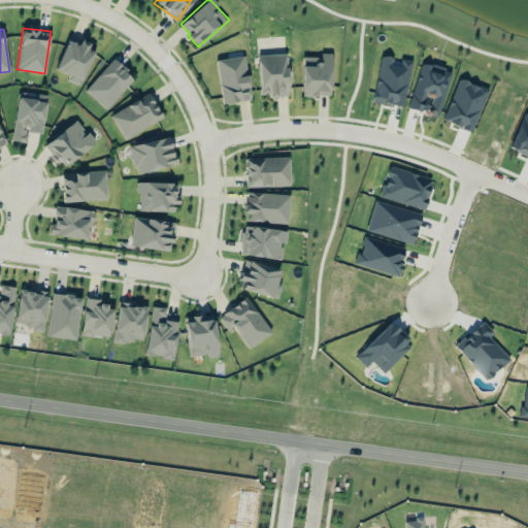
[(87,48),(89,43),(69,35),(55,69),(68,74),(66,79),(79,85),(94,52),(87,48)]
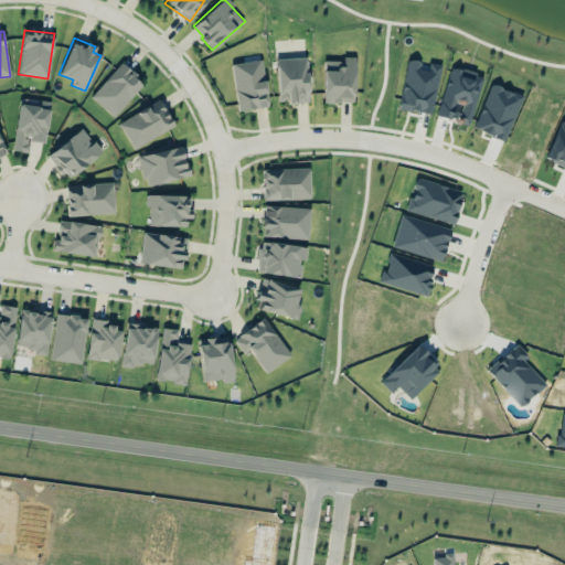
[(323,60),(322,100),(353,102),(354,56),(343,56),(343,61),(323,60)]
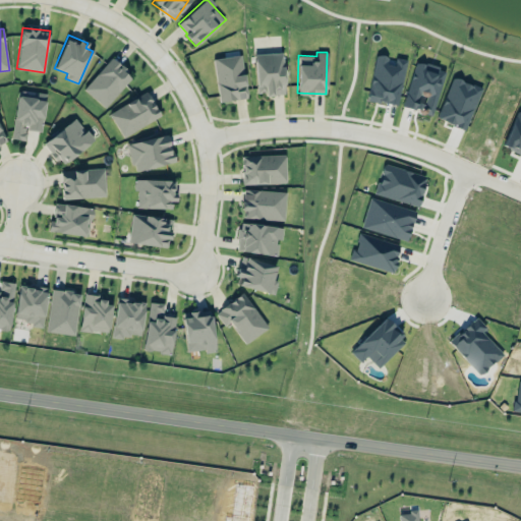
[(254,53),(255,95),(284,94),(283,53),(254,53)]
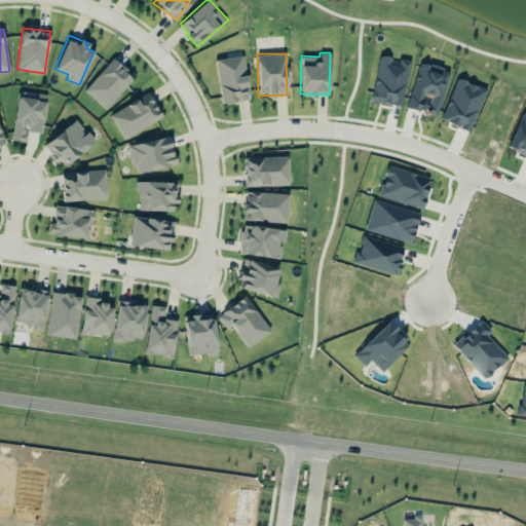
[(243,54),(215,59),(221,103),(250,99),(243,54)]
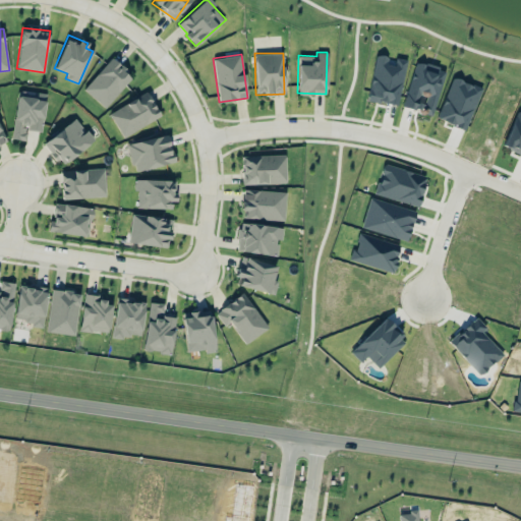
[(366,100),(397,106),(406,60),(392,57),(375,54),(366,100)]
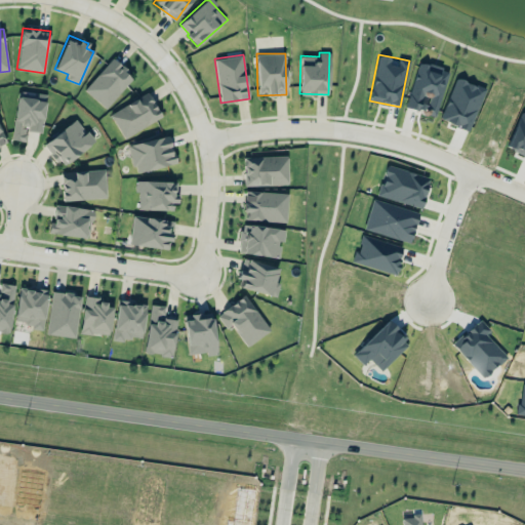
[(105,108),(133,77),(112,58),(84,89),(105,108)]
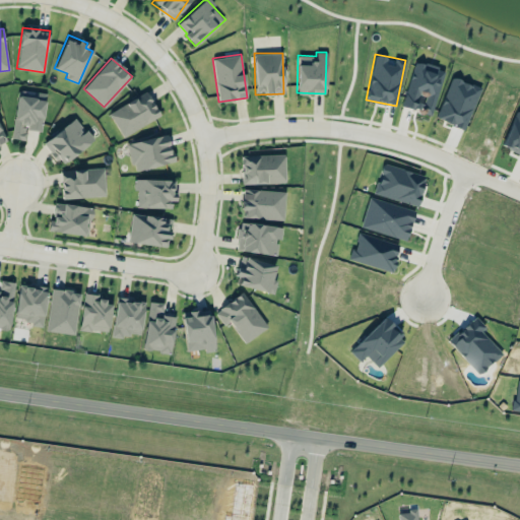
[(431,115),(445,69),(414,61),(400,106),(431,115)]
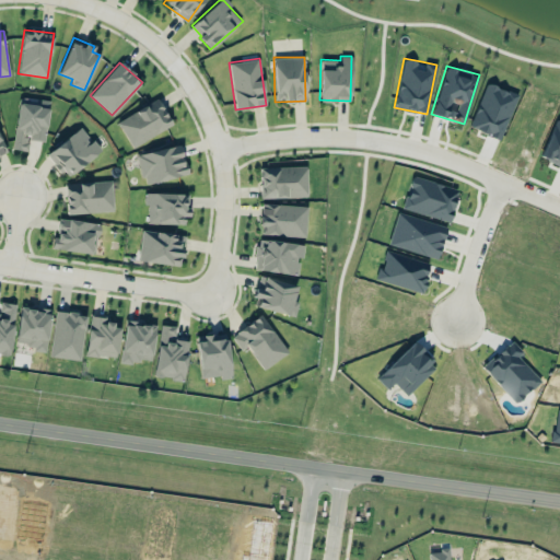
[(469,128),(501,139),(517,94),(486,82),(469,128)]
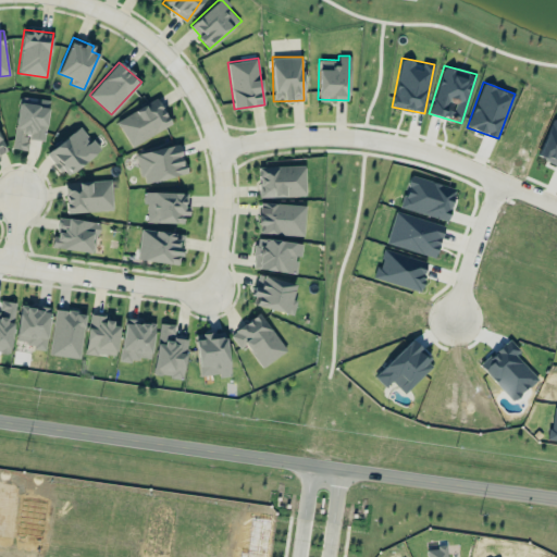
[(49,99),(19,97),(13,148),(26,149),(28,138),(45,139),(49,99)]
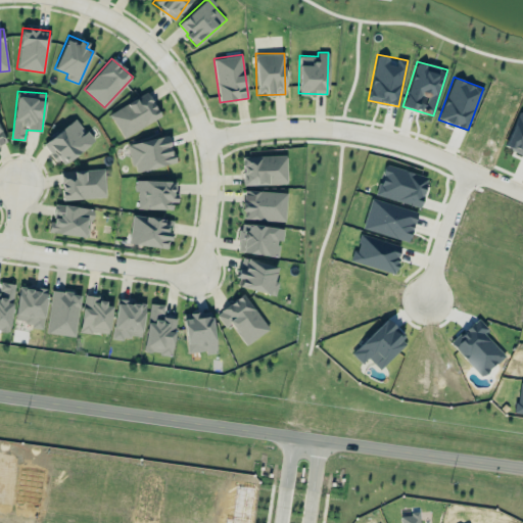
[(124,138),(160,116),(147,92),(109,113),(124,138)]
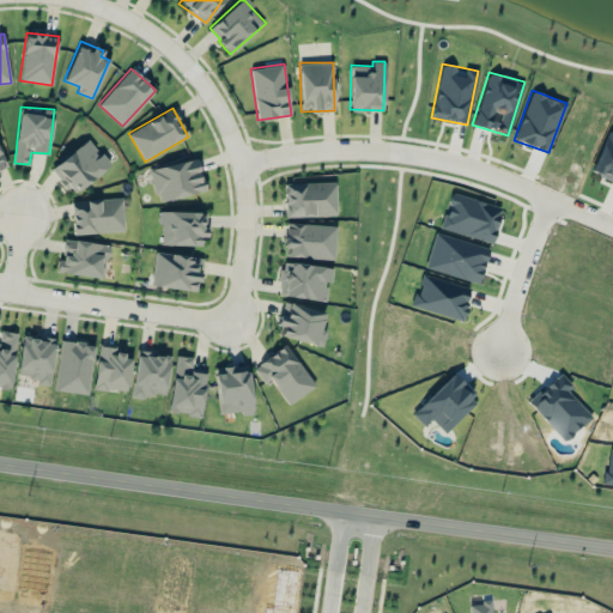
[(110,164),(87,138),(52,169),(73,195),(110,164)]
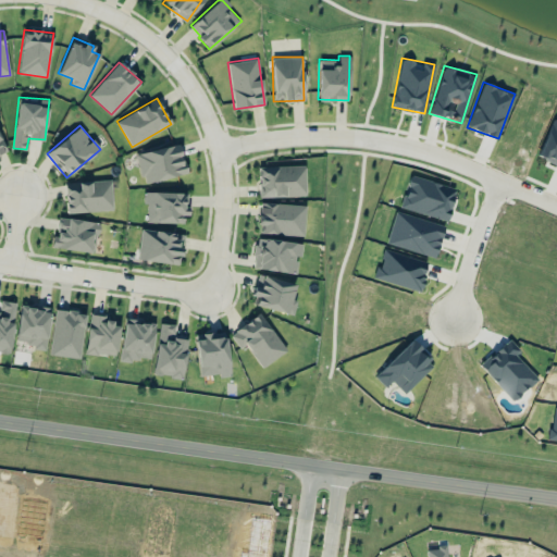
[(185,174),(180,145),(137,152),(141,182),(185,174)]
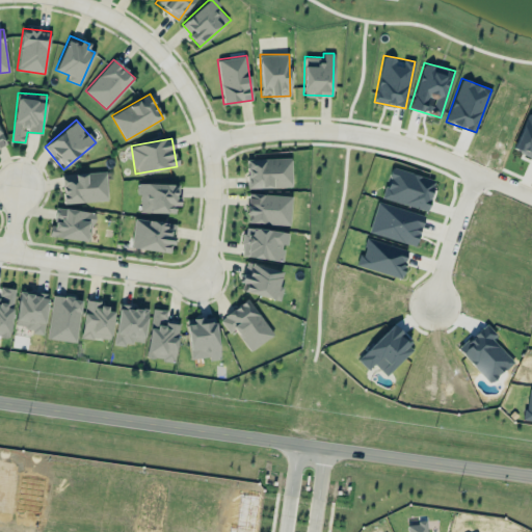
[(292,187),(291,158),(246,159),(247,188),(292,187)]
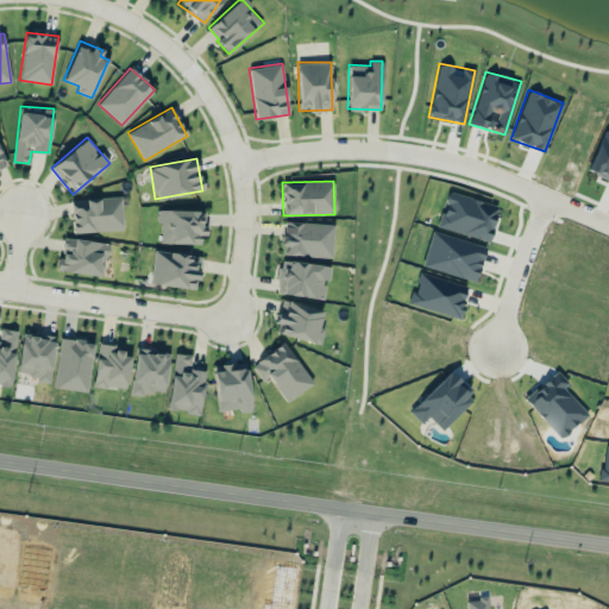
[(438,227),(489,240),(498,206),(447,192),(438,227)]
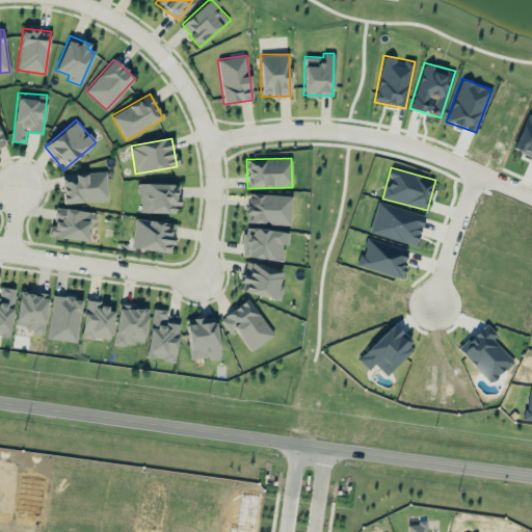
[(107,201),(106,171),(62,174),(62,203),(107,201)]
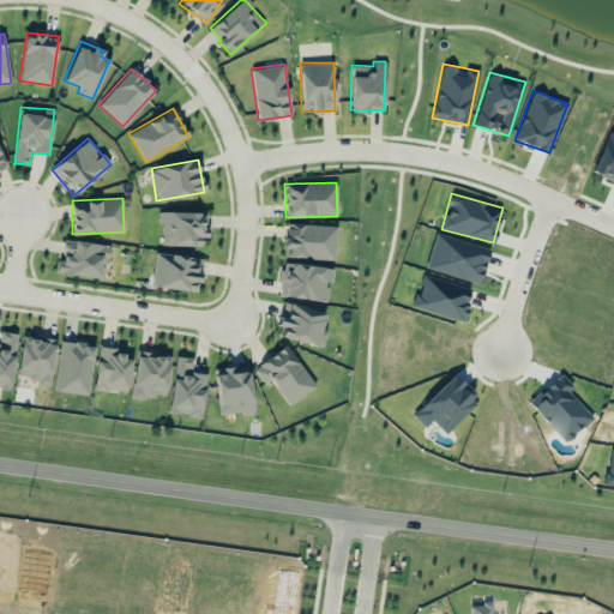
[(206,212),(157,211),(157,224),(162,224),(161,245),(204,246),(205,227),(206,212)]
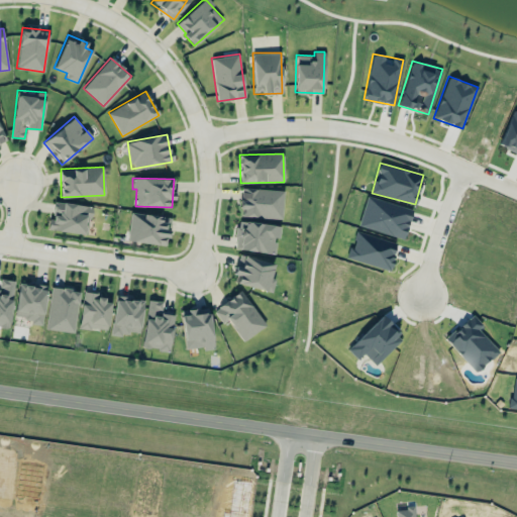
[(283,189),(240,188),(240,217),(282,218),(283,189)]
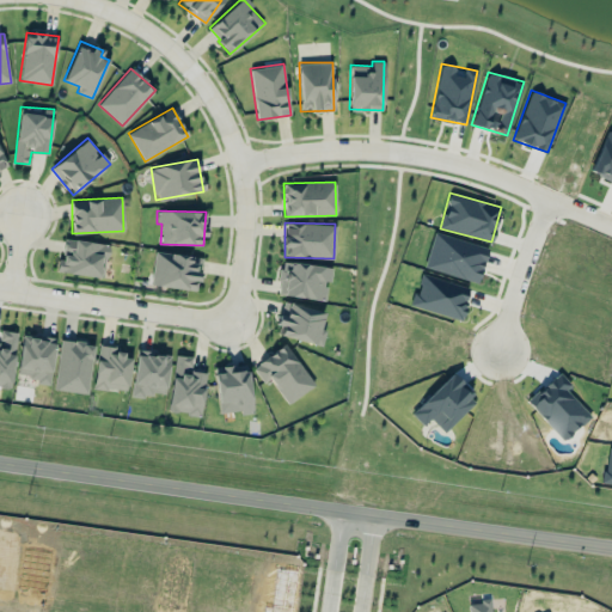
[(488,248),(434,232),(423,268),(478,283),(488,248)]
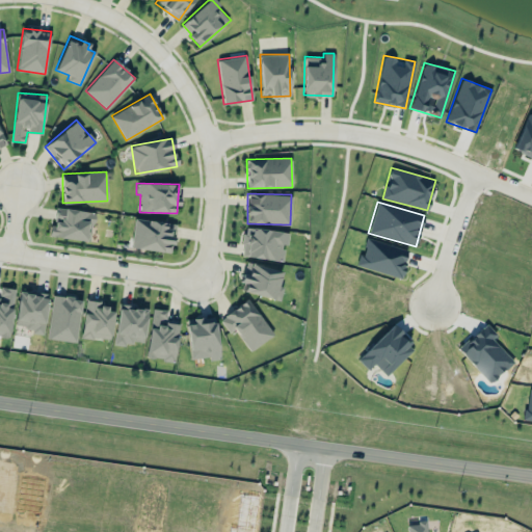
[(92,212),(55,207),(53,225),(50,225),(49,236),(89,240),(92,212)]
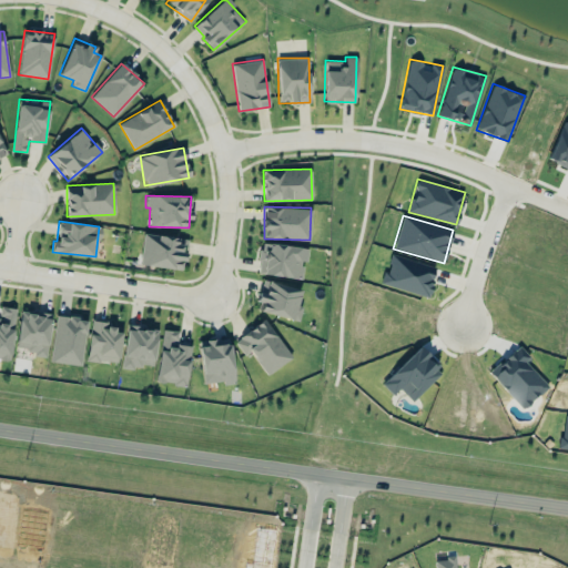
[(188,240),(143,233),(139,263),(183,271),(188,240)]
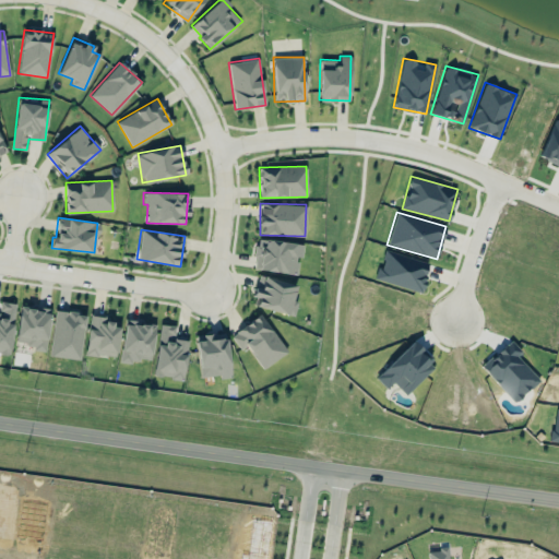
[(302,244),(257,238),(253,269),(296,274),(298,256),(301,257),(302,244)]
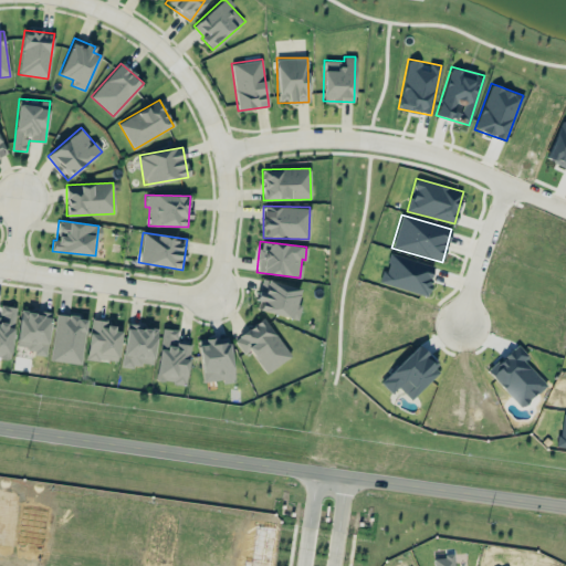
[(435,266),(389,252),(380,282),(426,296),(435,266)]
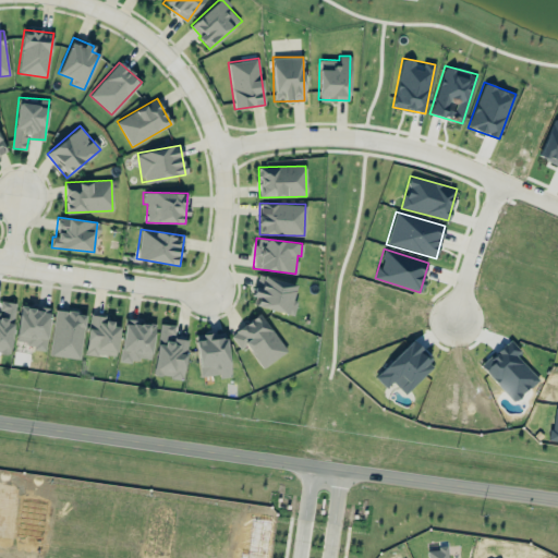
[(298,302),(291,300),(295,284),(261,274),(252,303),(293,316),(298,302)]
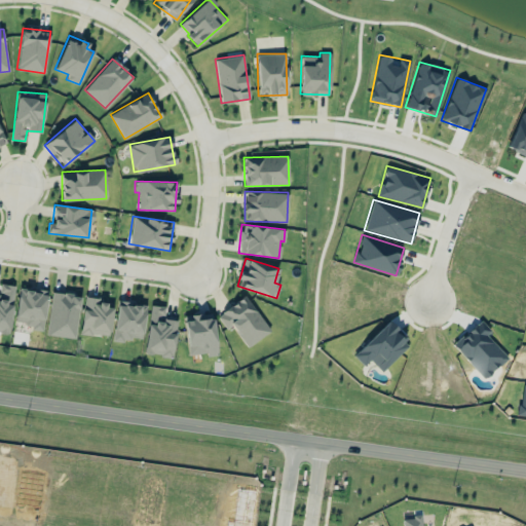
[(14,286),(1,284),(0,290),(0,332),(8,334),(14,286)]
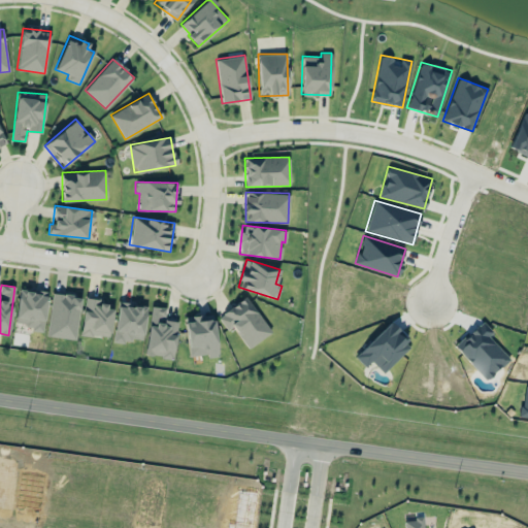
[(14,326),(43,329),(47,292),(19,289),(14,326)]
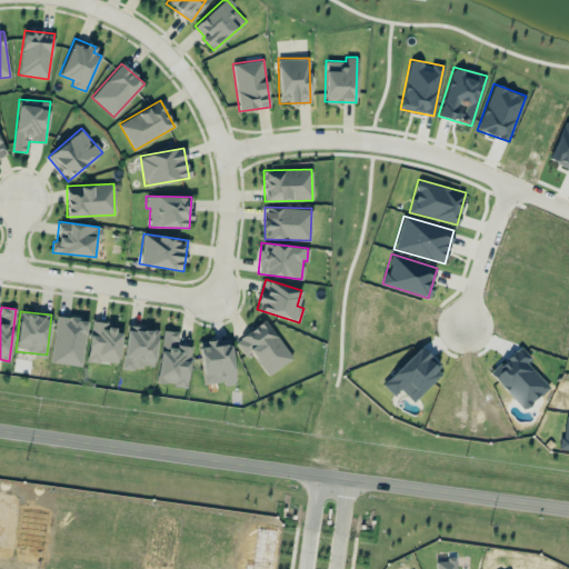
[(50,361),(80,366),(87,319),(57,316),(50,361)]
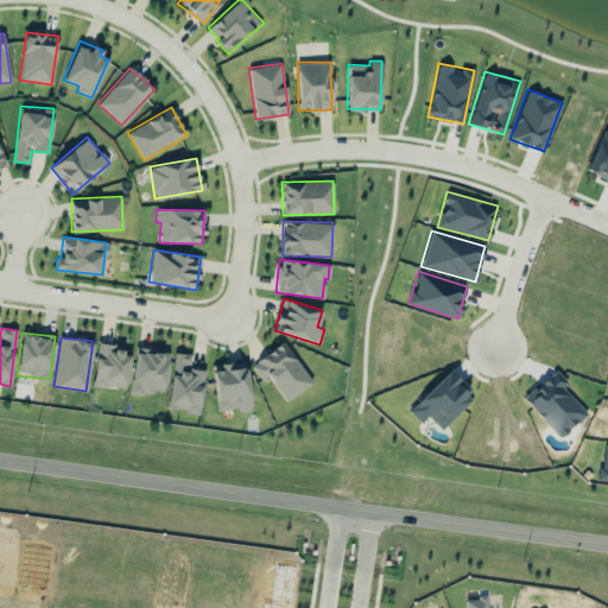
[(311,385),(286,342),(251,362),(261,381),(270,377),(284,400),(311,385)]
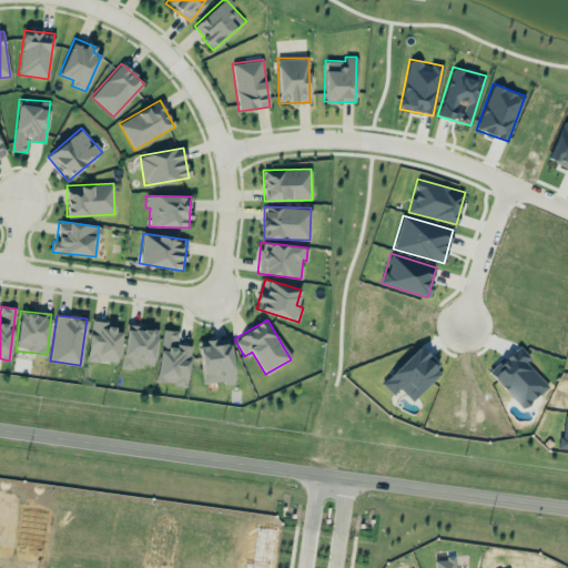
[(87,359),(118,363),(121,332),(113,331),(114,324),(91,321),(87,359)]
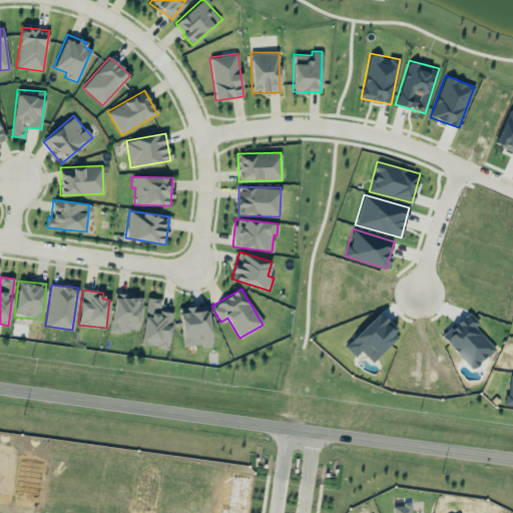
[(138,331),(142,297),(114,294),(110,333),(121,334),(121,329),(138,331)]
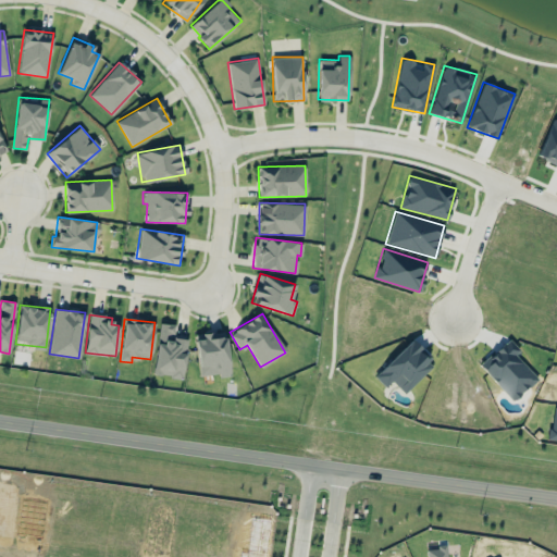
[(187,338),(173,337),(174,324),(159,322),(153,374),(183,378),(187,338)]
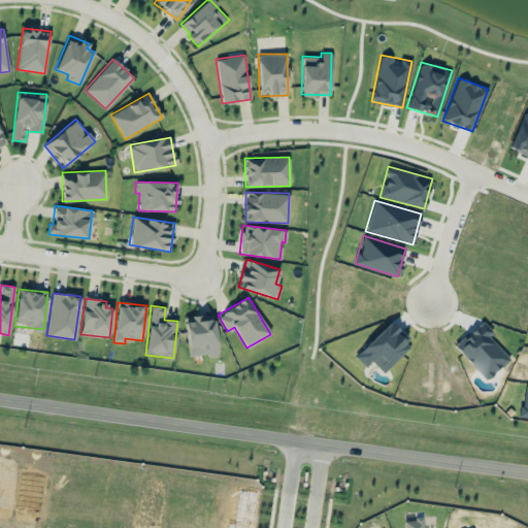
[(213,315),(185,318),(189,356),(207,354),(208,357),(218,357),(213,315)]
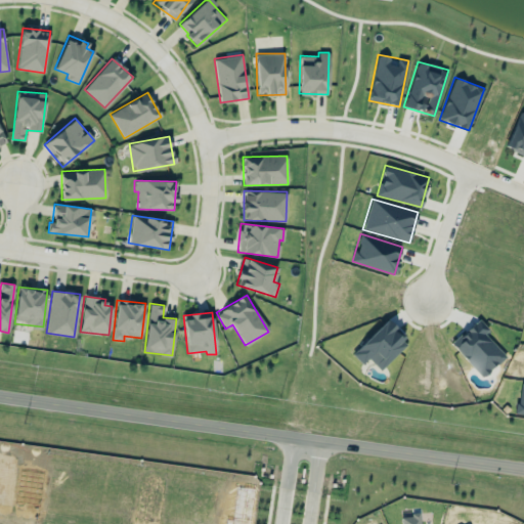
[(485,335),(490,330),(477,317),(451,345),(484,377),(506,355),(485,335)]
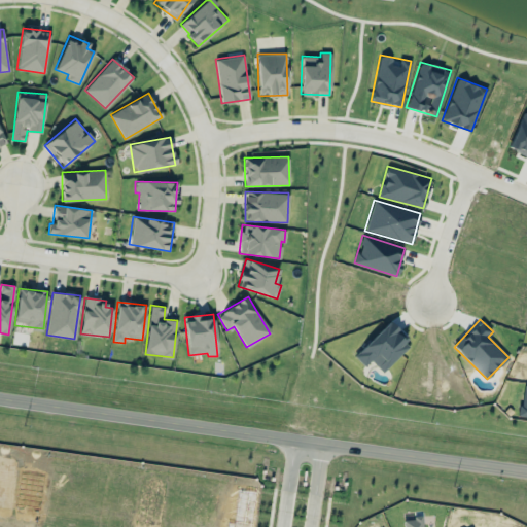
[(382,372),(411,346),(390,322),(353,355),(363,366),(371,360),(382,372)]
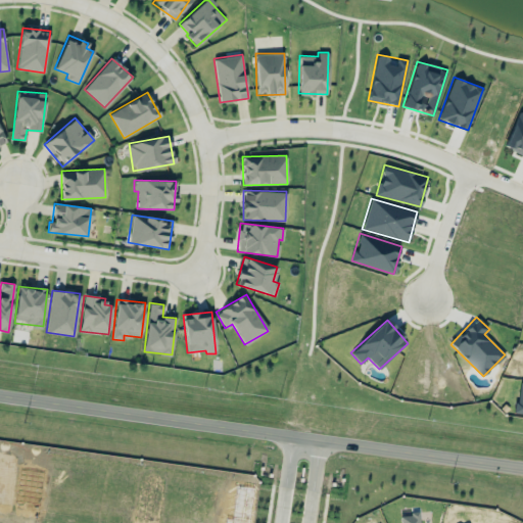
[(400,522),(419,522),(418,513),(399,515),(400,522)]
